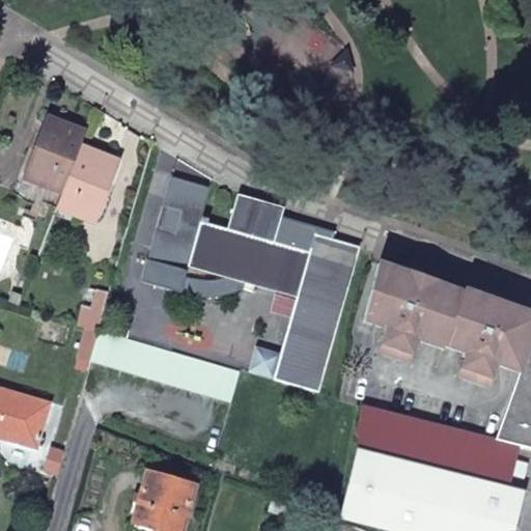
[(25,179),(63,195),(80,148),(85,134),(48,119),(25,179)]
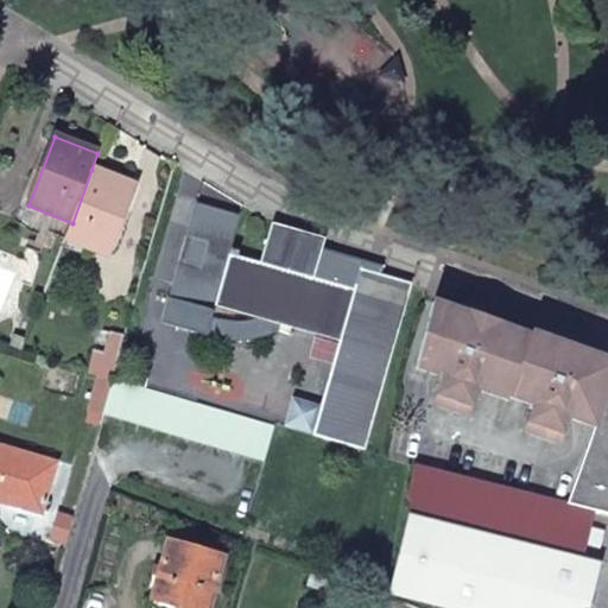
[(73,223),(67,240),(108,255),(135,188),(92,170),(73,223)]
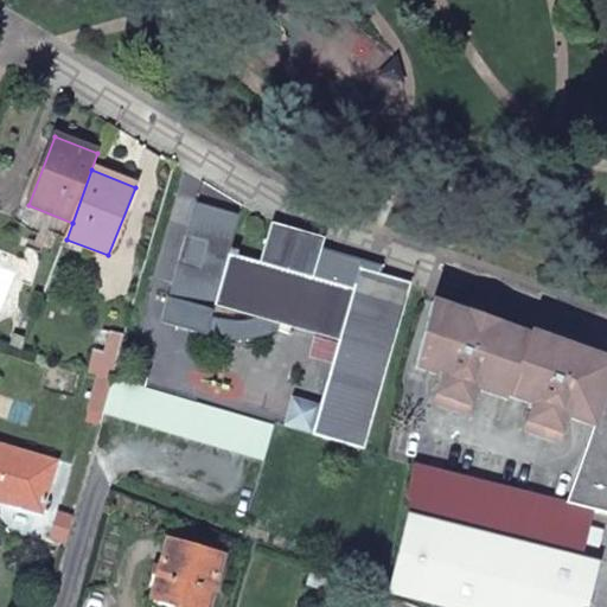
[(50,234),(66,240),(72,223),(29,205),(21,203),(17,222),(48,240),(50,234)]
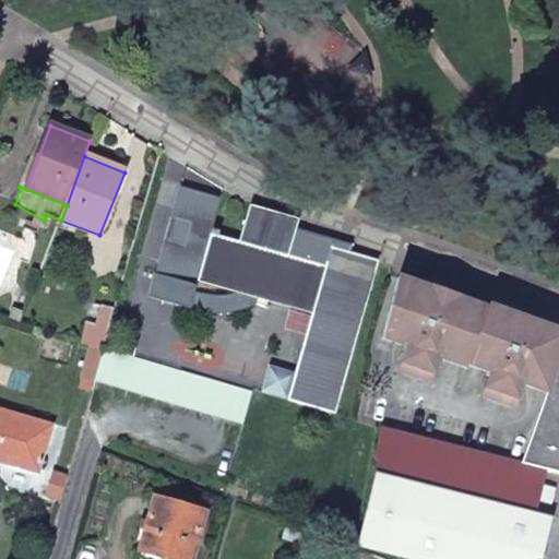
[(332,246),(295,234),(298,222),(254,209),(250,207),(239,242),(218,237),(219,233),(212,229),(219,200),(180,188),(150,298),(190,309),(204,312),(218,312),(232,311),(246,308),(253,307),(256,298),(311,314),(295,373),(288,400),(288,401),(332,413),(375,264),(376,260),(331,249),(332,246)]
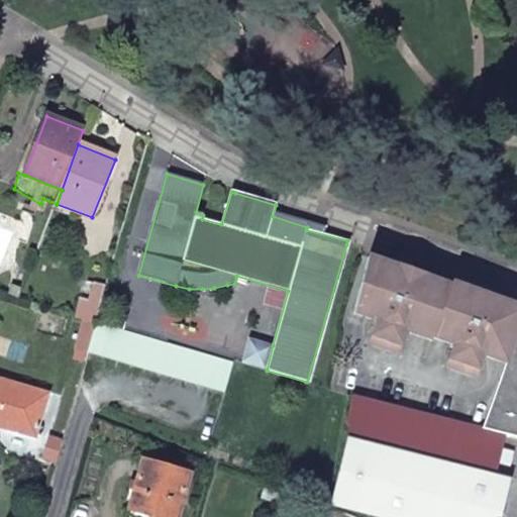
[(444,284),(365,256),(357,291),(354,309),(373,314),(365,338),(367,342),(391,350),(403,324),(427,333),(428,330),(444,284)]
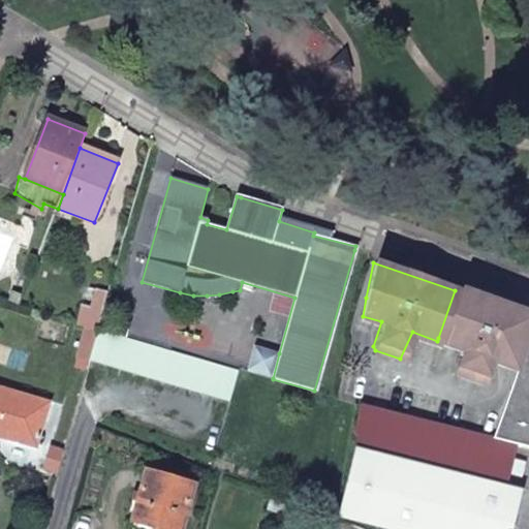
[(455,290),(438,338),(460,345),(452,368),(453,373),(478,381),(481,380),(490,355),(514,364),(523,335),(528,317),(528,312),(456,287),(455,290)]
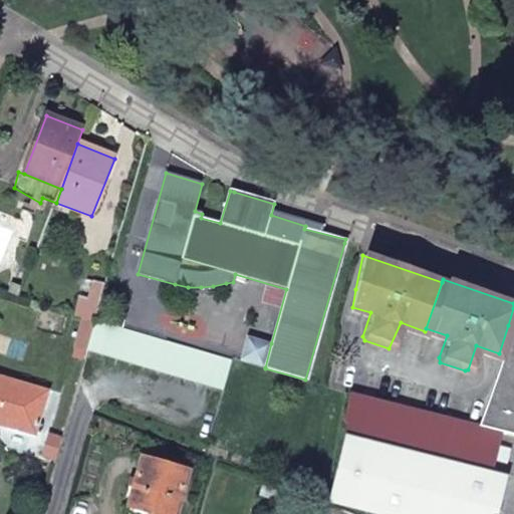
[(84,317),(95,321),(105,285),(94,282),(84,317)]
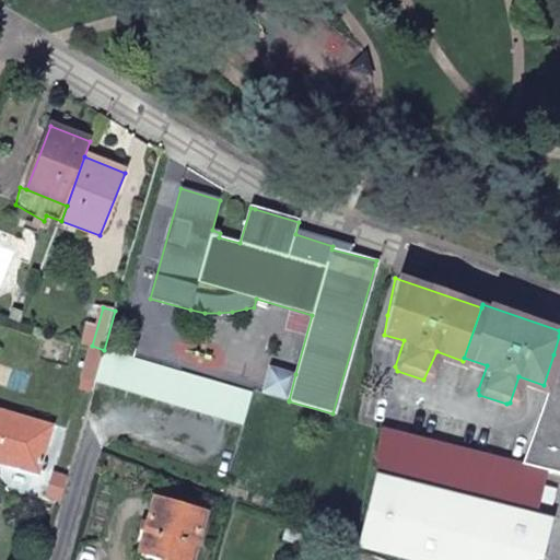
[(80,388),(93,392),(95,382),(104,350),(92,346),(80,388)]
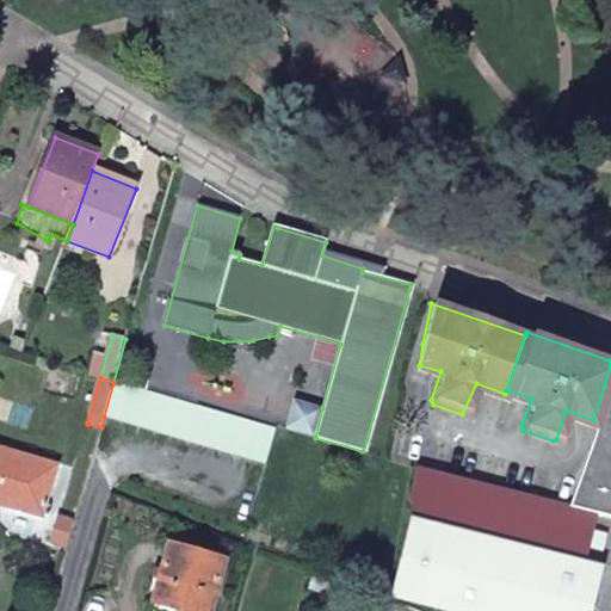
[(113,382),(104,417),(189,442),(199,407),(113,382)]
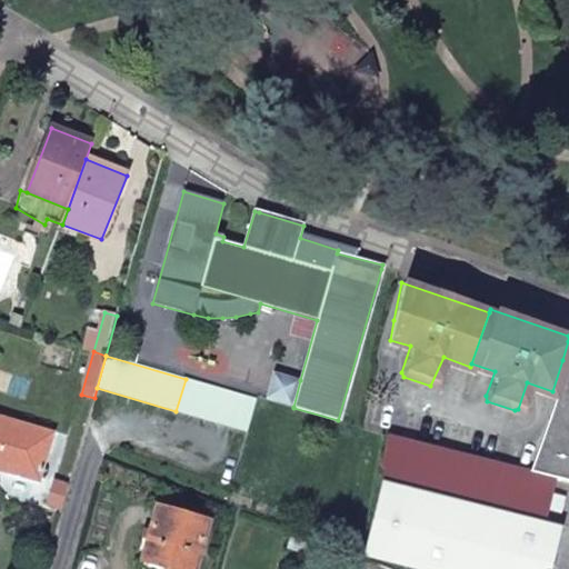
[(568,362),(562,360),(552,391),(523,471),(553,478),(568,481),(568,362)]
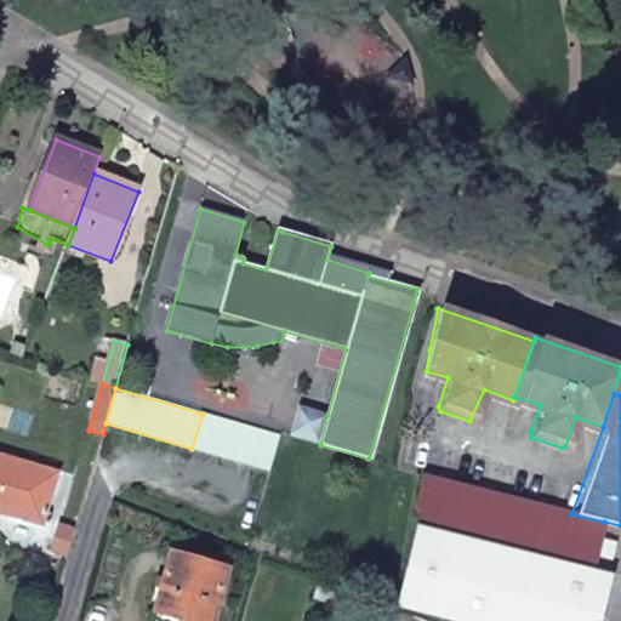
[(291,436),(320,444),(328,415),(298,408),(291,436)]
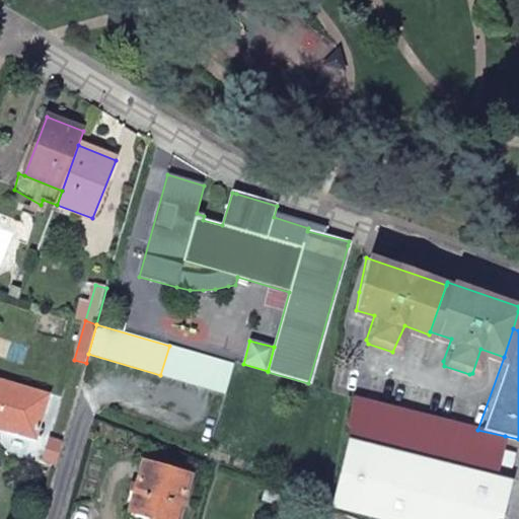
[(169,346),(160,375),(225,393),(233,364),(169,346)]
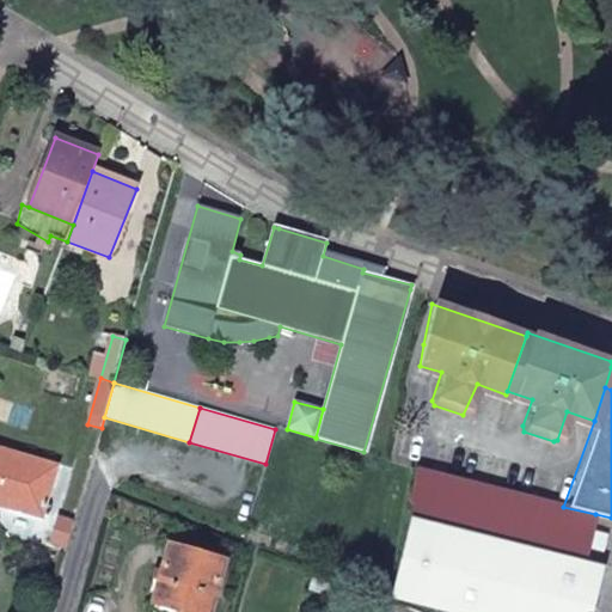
[(0,447),(0,507),(43,520),(59,465),(0,447)]
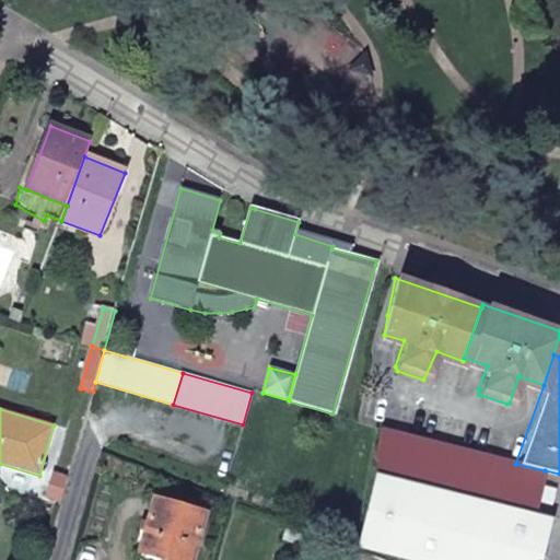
[(515,464),(434,443),(388,431),(359,548),(406,559),(543,559),(552,518),(536,514),(538,500),(541,488),(545,470),(515,464)]
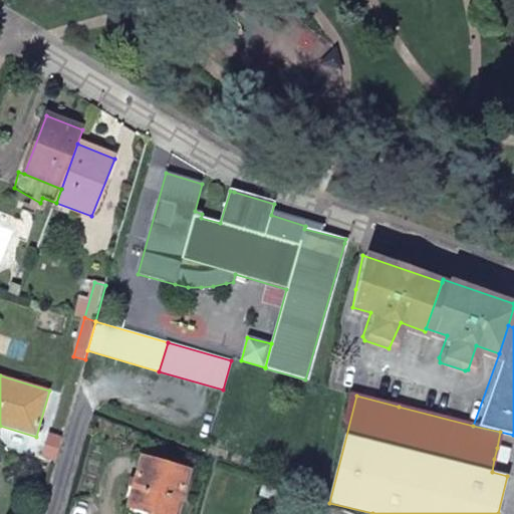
[(62,439),(50,435),(44,455),(56,459),(62,439)]
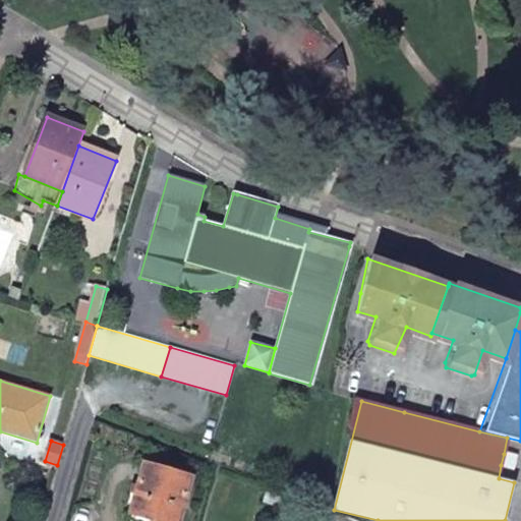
[(513,456),(504,454),(501,465),(510,468),(513,456)]
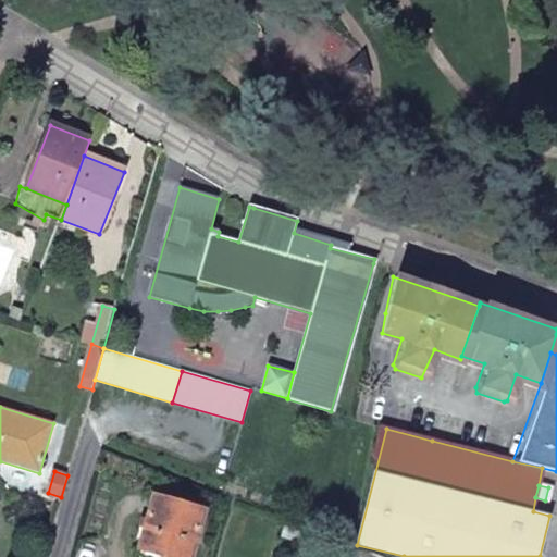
[(140,556),(189,556),(203,510),(155,496),(137,556),(140,556)]
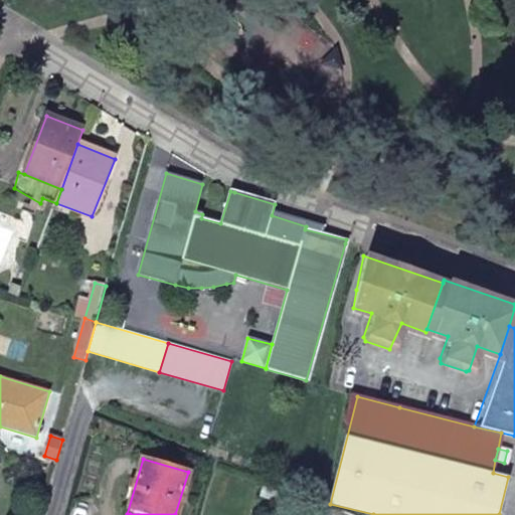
[(351,514),(327,505),(325,514),(351,514)]
